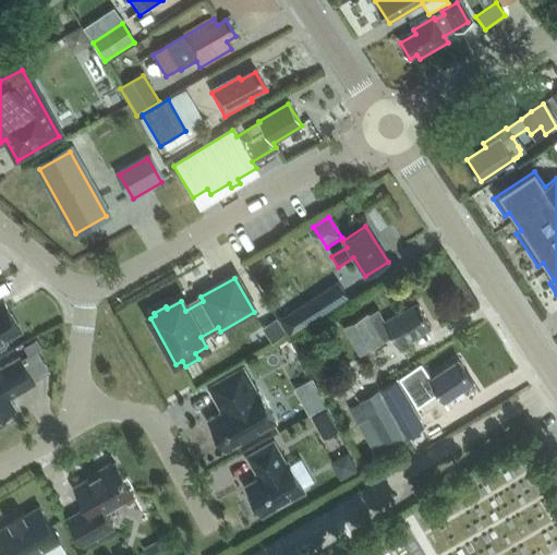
[(278,322),(288,337),(348,300),(338,284),(278,322)]
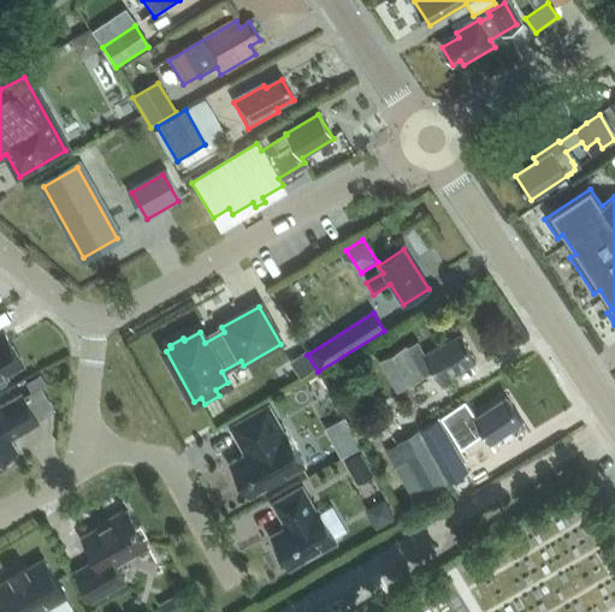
[(0,387),(1,387),(7,380),(4,374),(21,364),(5,338),(0,340),(0,387)]
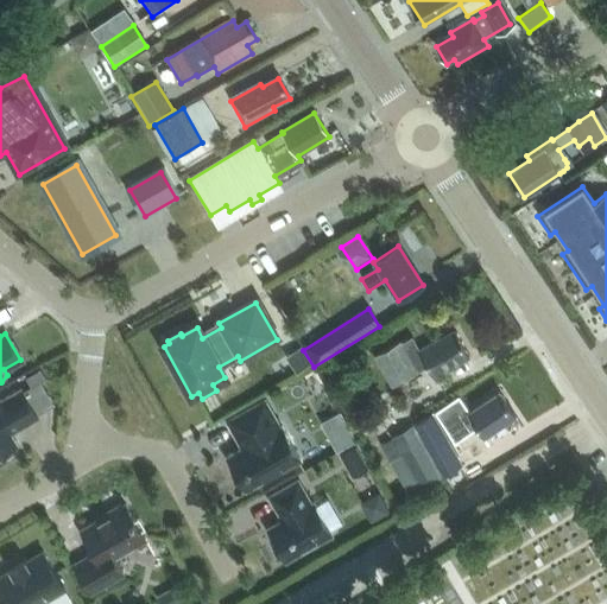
[(391,389),(417,374),(416,372),(425,366),(434,380),(451,369),(450,367),(468,357),(455,334),(434,345),(432,343),(418,351),(411,338),(400,345),(400,343),(374,357),(391,389)]
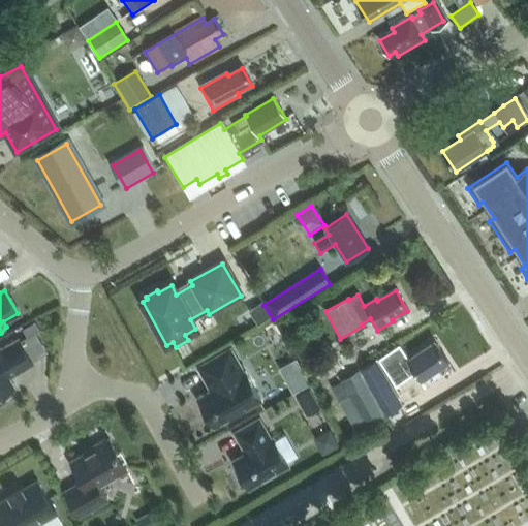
[(261,304),(248,312),(252,319),(266,310),(261,304)]
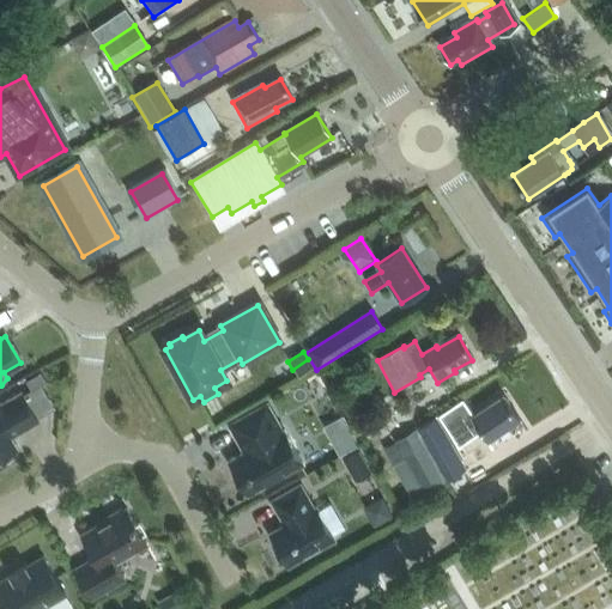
[(46,384),(40,376),(25,384),(31,393),(40,388),(46,384)]
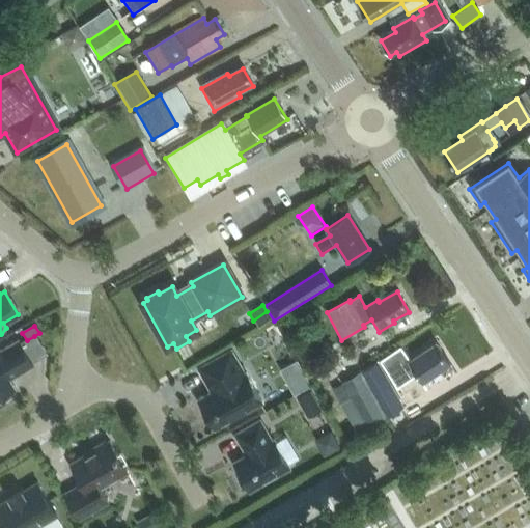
[(318,355),(309,337),(291,348),(301,364),(318,355)]
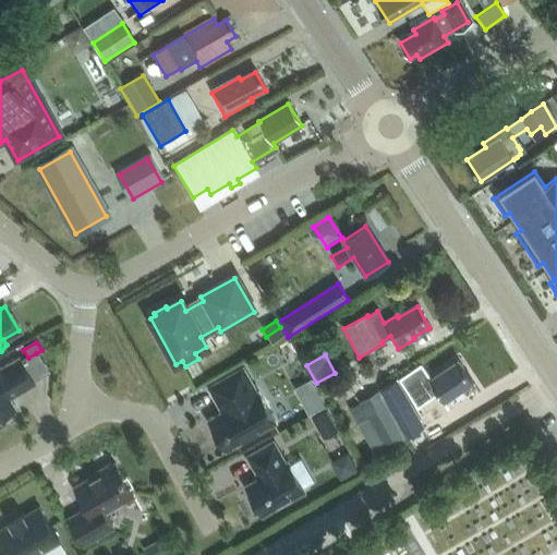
[(0,418),(15,410),(9,400),(35,386),(20,359),(0,370),(0,418)]
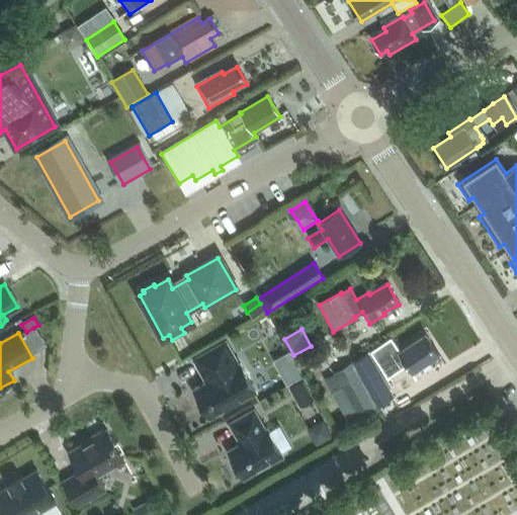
[(386,378),(406,365),(412,374),(438,356),(425,336),(400,353),(391,339),(369,353),(386,378)]
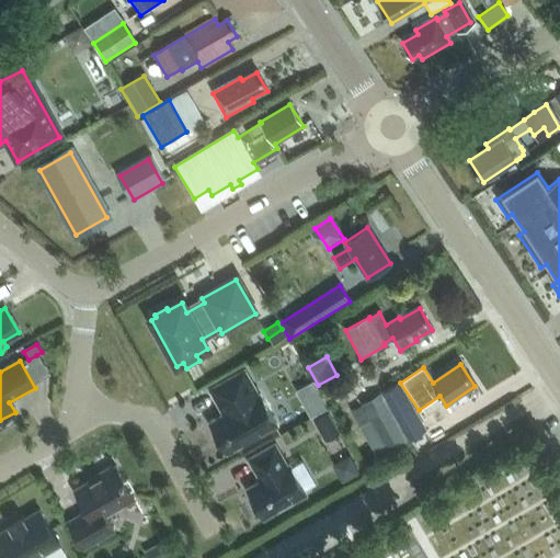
[(226,455),(276,426),(260,396),(258,397),(243,373),(209,391),(219,409),(221,408),(226,414),(209,424),(212,429),(212,432),(213,435),(215,437),(218,440),(226,455)]
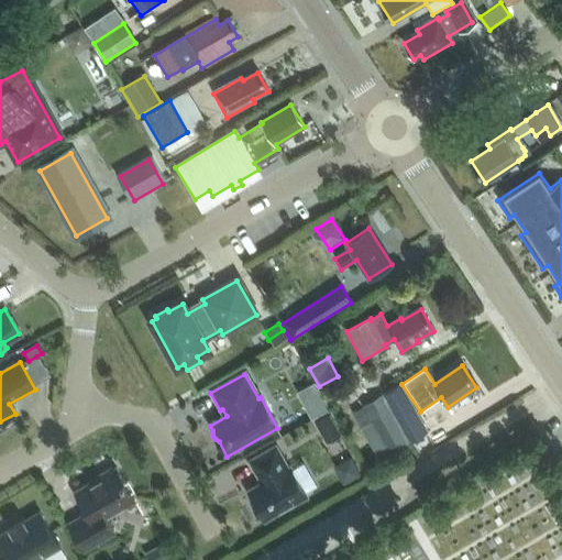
[(315,383),(296,393),(311,420),(330,410),(315,383)]
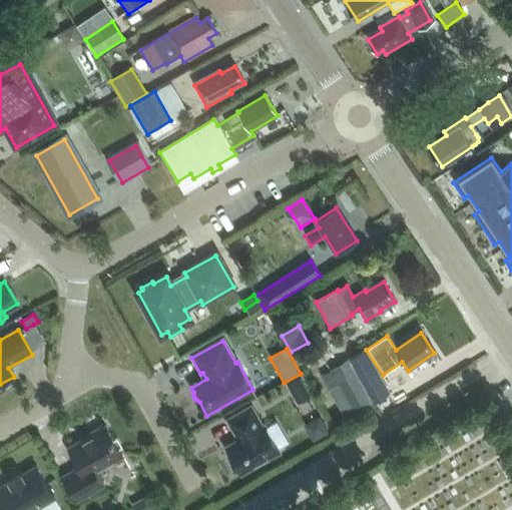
[(389,394),(364,351),(349,360),(373,403),(389,394)]
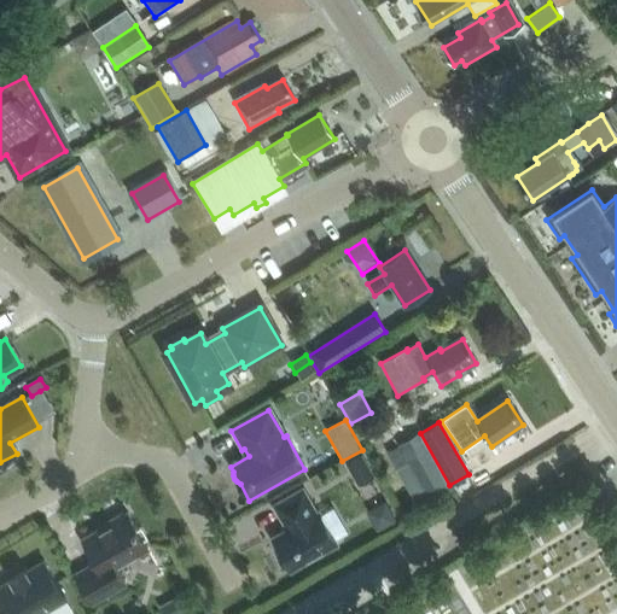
[(419,436),(399,448),(408,465),(396,472),(415,504),(448,485),(419,436)]
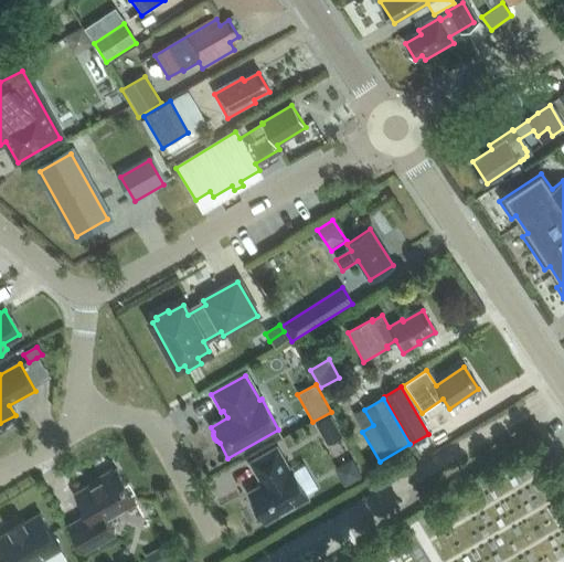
[(342,437),(330,417),(316,425),(327,446),(342,437)]
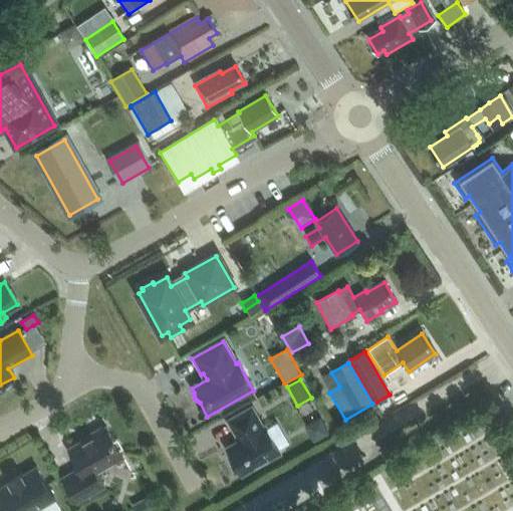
[(240,442),(226,450),(232,462),(231,465),(235,472),(239,473),(240,476),(279,455),(264,428),(262,429),(251,409),(227,423),(234,435),(235,436),(237,436),(240,442)]
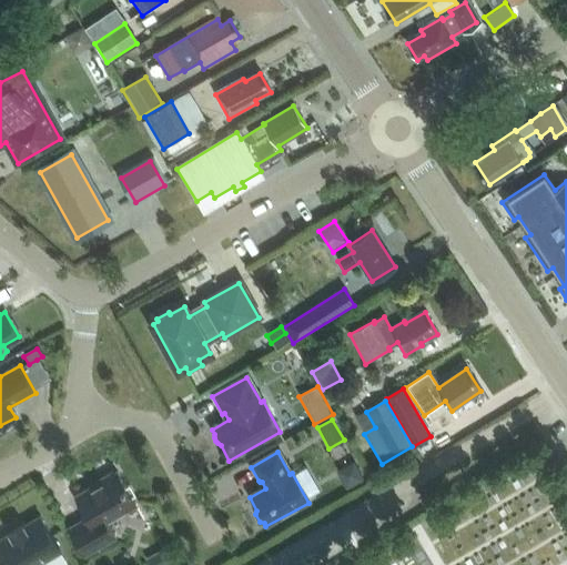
[(114,540),(105,524),(134,507),(144,523),(117,474),(113,476),(111,474),(101,480),(102,482),(74,497),(87,518),(68,531),(83,557),(114,540)]
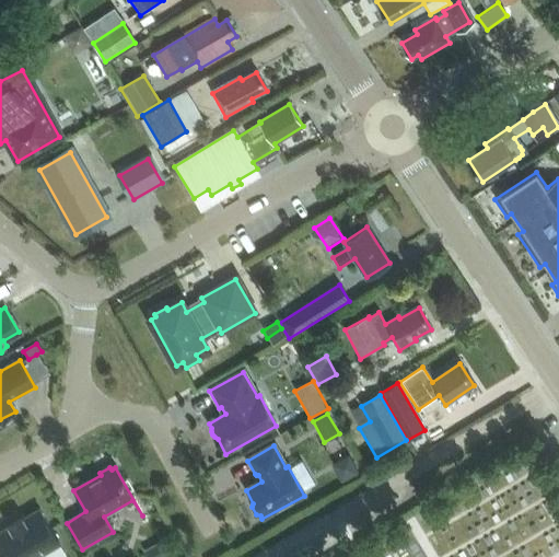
[(22,518),(8,526),(10,529),(0,533),(0,548),(4,556),(38,556),(59,545),(38,511),(23,520),(22,518)]
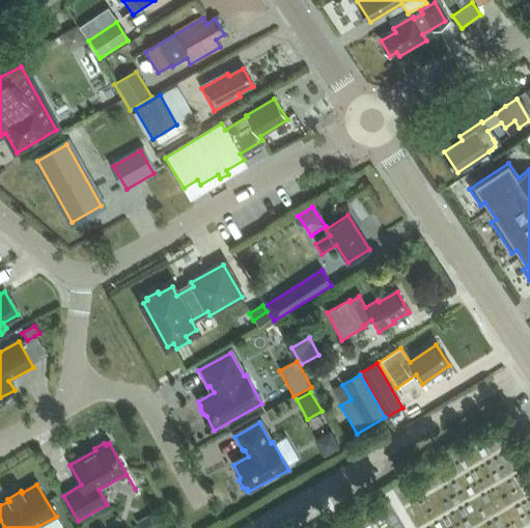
[(158,527),(151,515),(146,518),(151,527),(158,527)]
